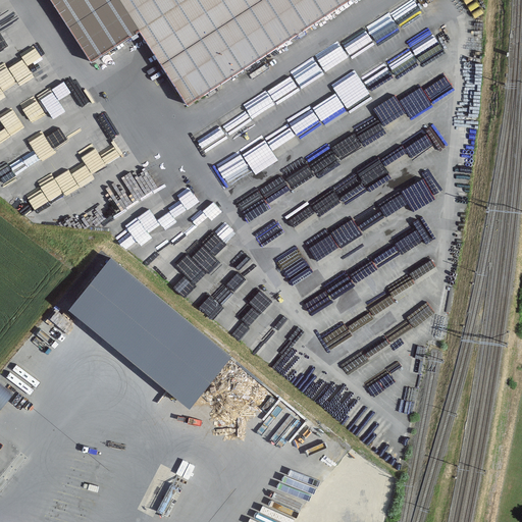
[(185,106),(351,0),(48,0),(88,63),(138,32),(185,106)]
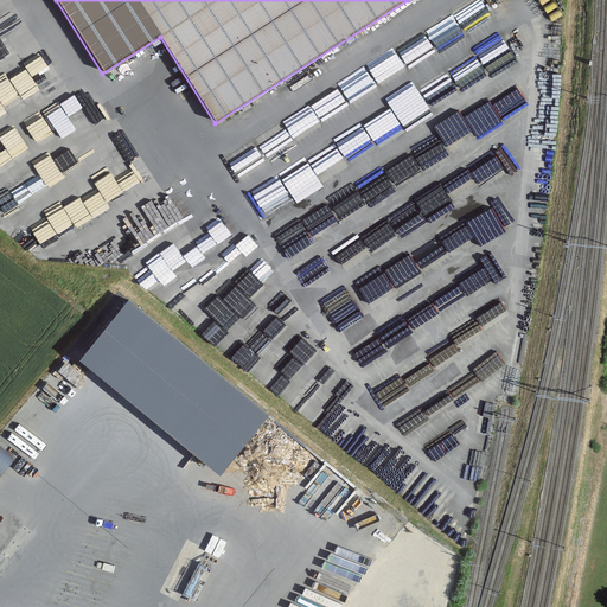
[(0,78),(0,120),(13,113),(11,108),(42,90),(32,76),(50,65),(44,55),(0,78)]
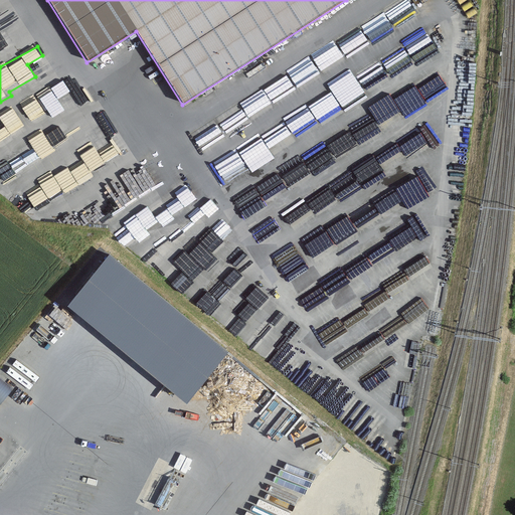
[(68,111),(82,102),(66,78),(40,98),(50,113),(63,104),(68,111)]
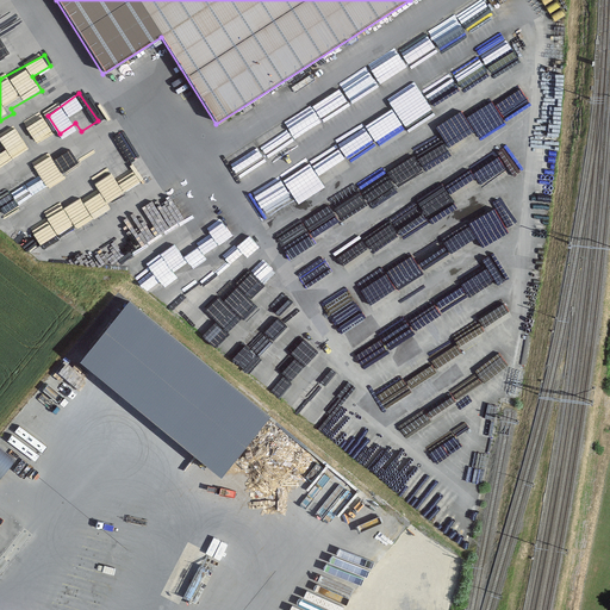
[(76,226),(148,188),(143,179),(150,174),(141,156),(94,181),(91,174),(55,193),(62,207),(45,216),(55,234),(74,224),(76,226)]
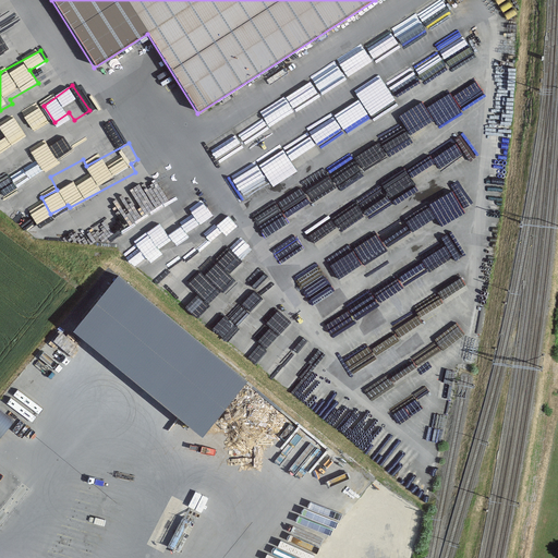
[(152,263),(190,235),(176,216),(137,243),(152,263)]
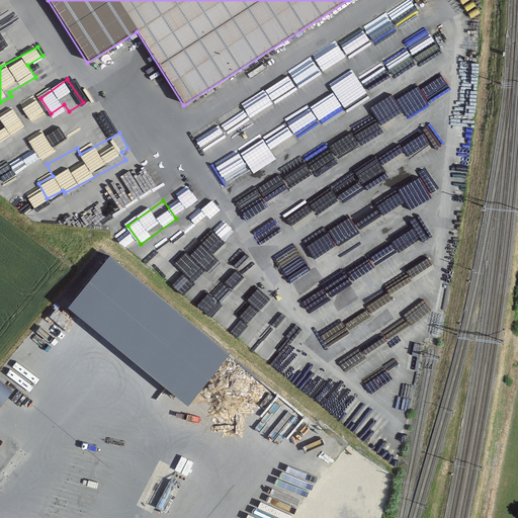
[(66,310),(185,407),(228,355),(108,258),(66,310)]
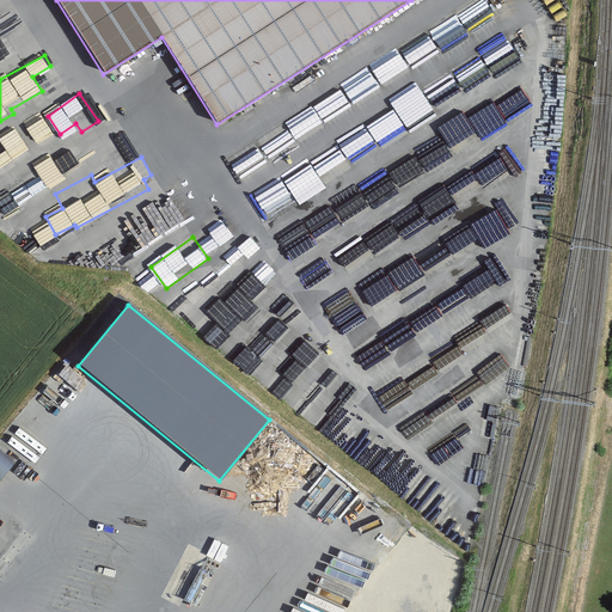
[(0,481),(16,457),(0,447),(0,481)]
